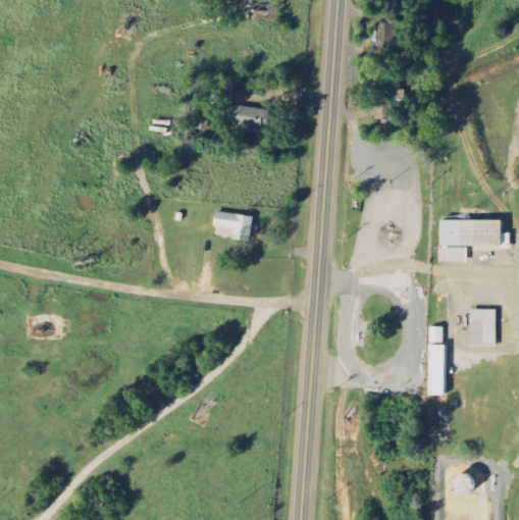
[(388,97),(386,123),(402,124),(404,88),(382,87),(381,97),(388,97)]
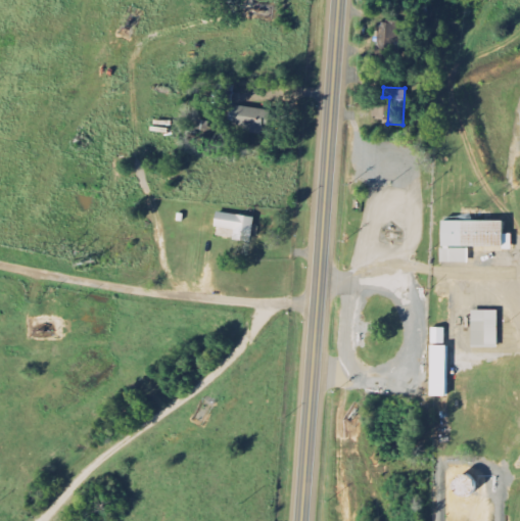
[(269,109),(234,105),(232,125),(241,125),(241,131),(261,133),(262,124),(267,125),(269,109)]
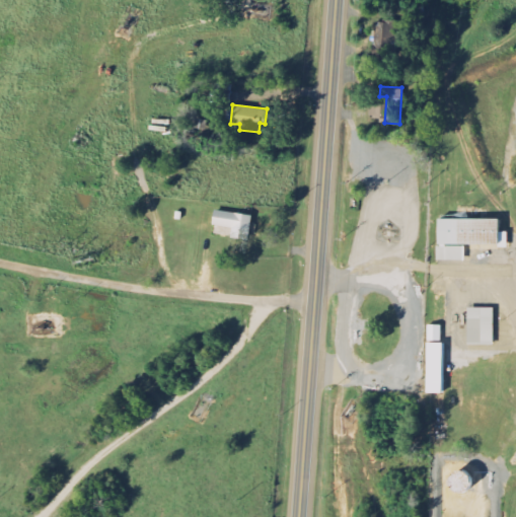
[(211,224),(231,226),(230,237),(247,239),(250,214),(213,210),(211,224)]
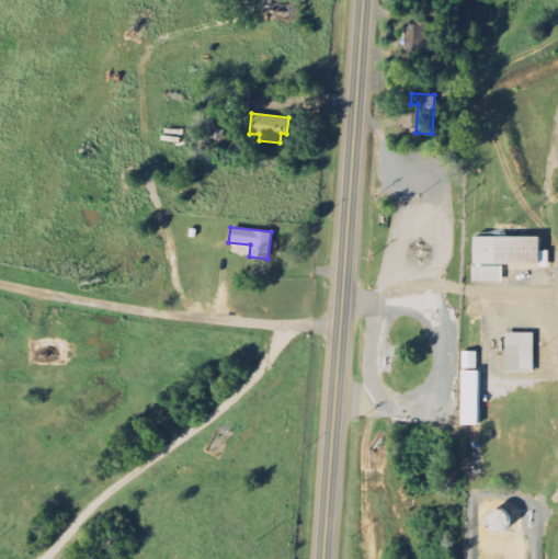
[(473,236),(471,281),(500,281),(500,265),(547,265),(547,250),(538,250),(538,236),(473,236)]
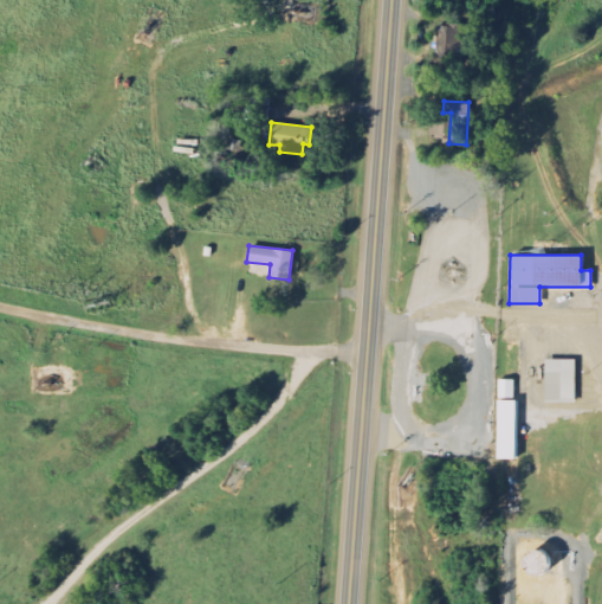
[(575,359),(544,358),(544,400),(574,402),(575,359)]
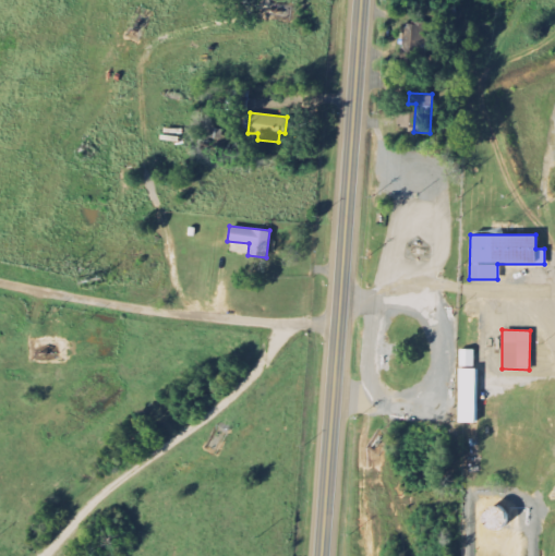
[(478,367),(472,367),(472,348),(458,348),(457,422),(477,422),(478,367)]
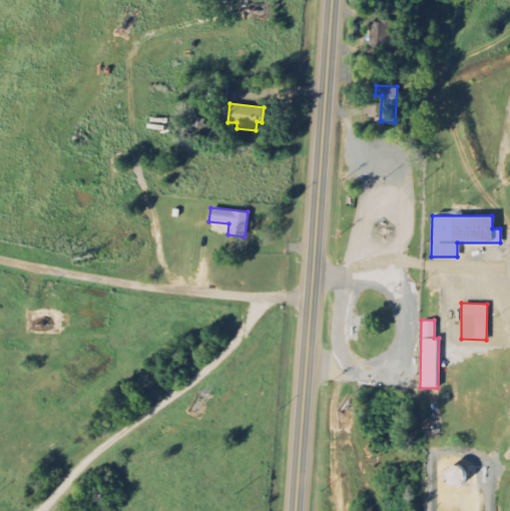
[(448,484),(461,488),(467,471),(447,464),(442,478),(450,480),(448,484)]
